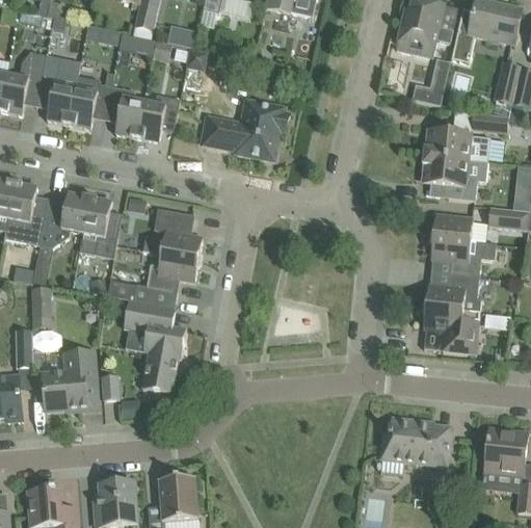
[(40,0),(37,12),(47,15),(50,0),(40,0)]
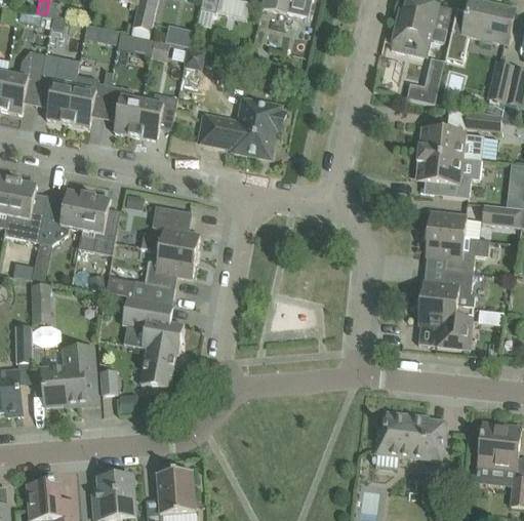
[(138,0),(137,4),(132,27),(151,31),(157,0),(138,0)]
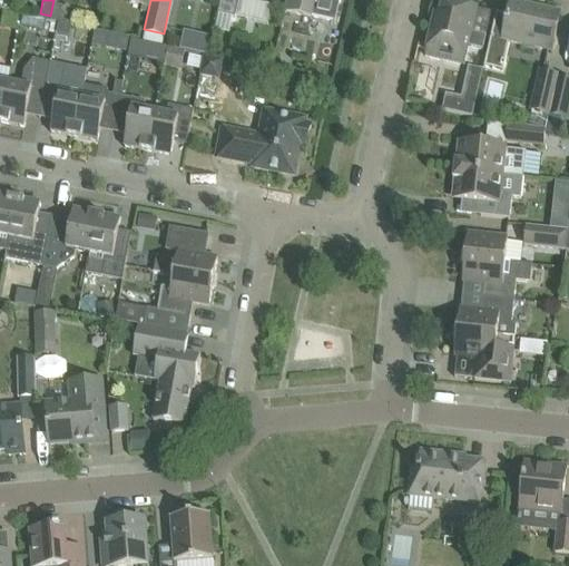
[(218,0),(216,10),(234,15),(237,0),(257,0),(271,3),(271,0),(218,0)]
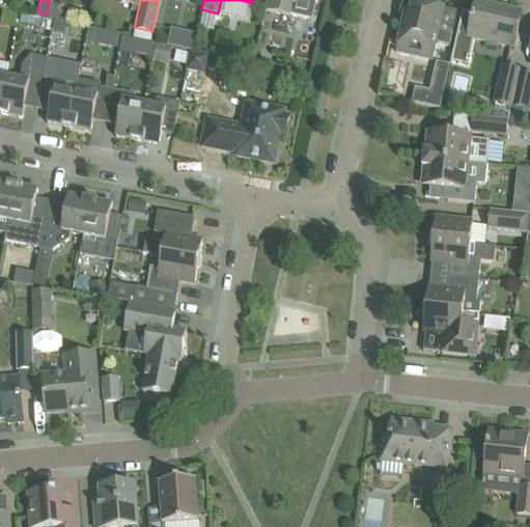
[(266,0),(265,7),(311,18),(315,0),(266,0)]
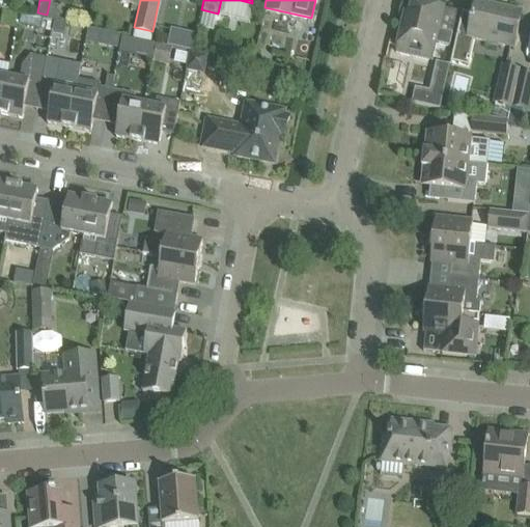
[(439,27),(442,14),(437,12),(439,3),(425,0),(411,0),(408,15),(403,14),(395,49),(431,58),(436,40),(448,44),(451,30),(439,27)]
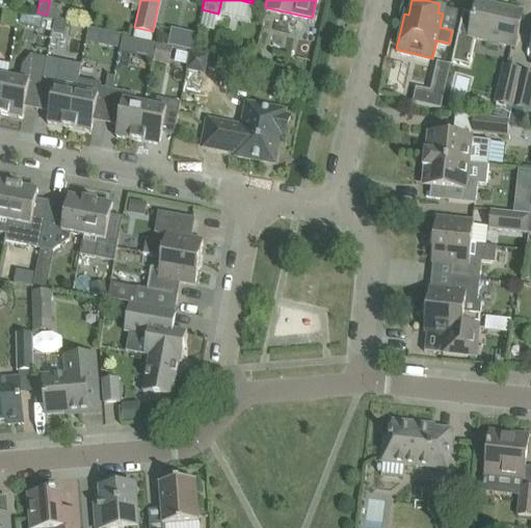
[(514,44),(518,29),(522,9),(480,0),(476,0),(469,33),(514,44)]
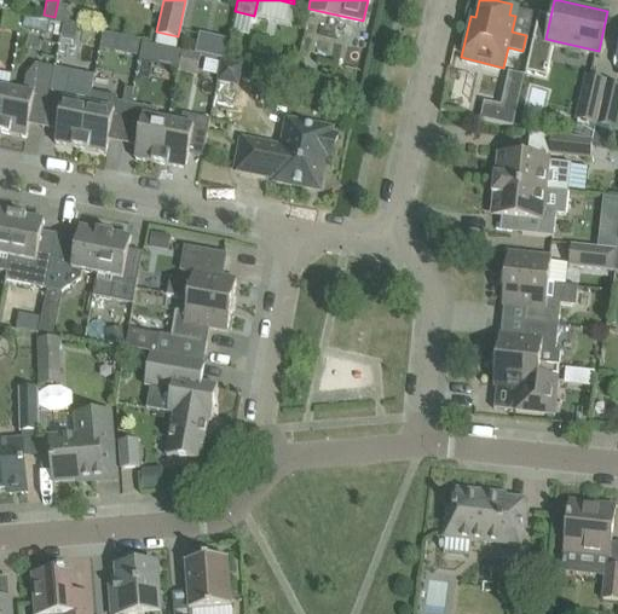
[(180,47),(175,46),(167,45),(163,59),(178,62),(180,47)]
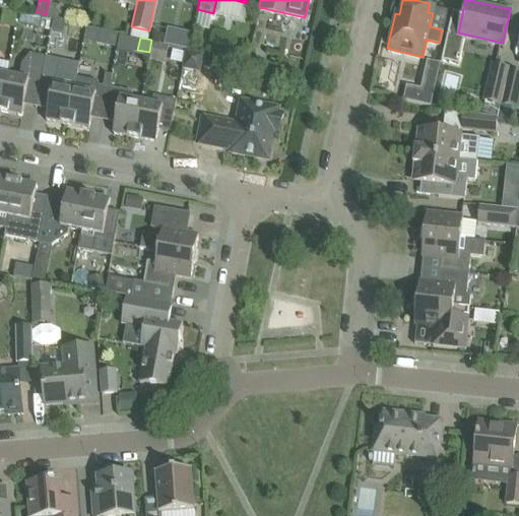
[(153,40),(149,57),(165,60),(168,42),(153,40)]
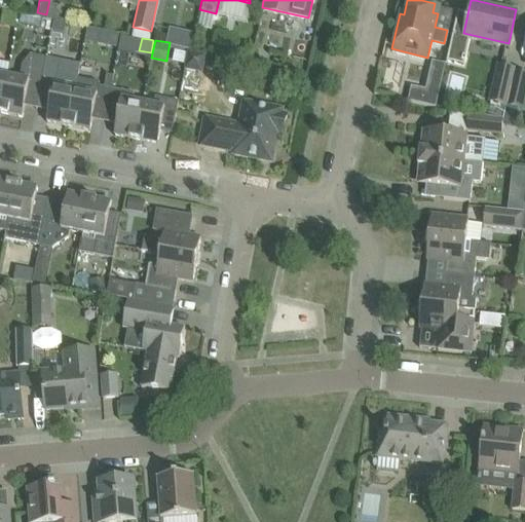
[(61,46),(47,44),(45,56),(40,83),(52,85),(45,118),(68,123),(75,86),(64,84),(66,76),(66,74),(60,59),(58,58),(61,46)]
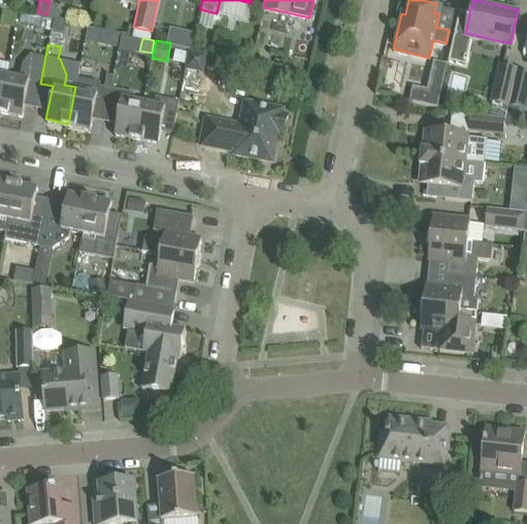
[(188,48),(185,67),(203,70),(206,52),(188,48)]
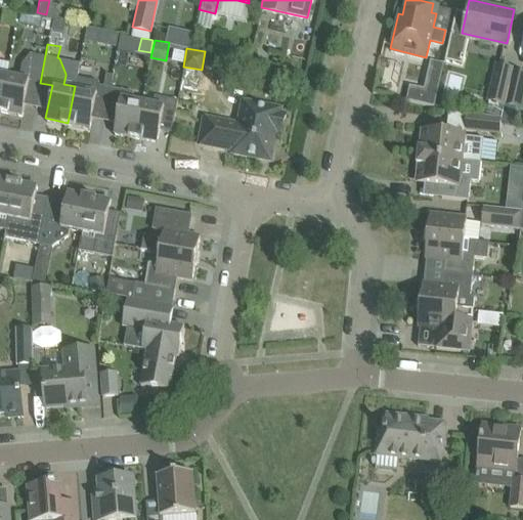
[(40,83),(45,55),(30,51),(22,61),(18,76),(6,73),(0,110),(22,114),(26,93),(28,80),(40,83)]
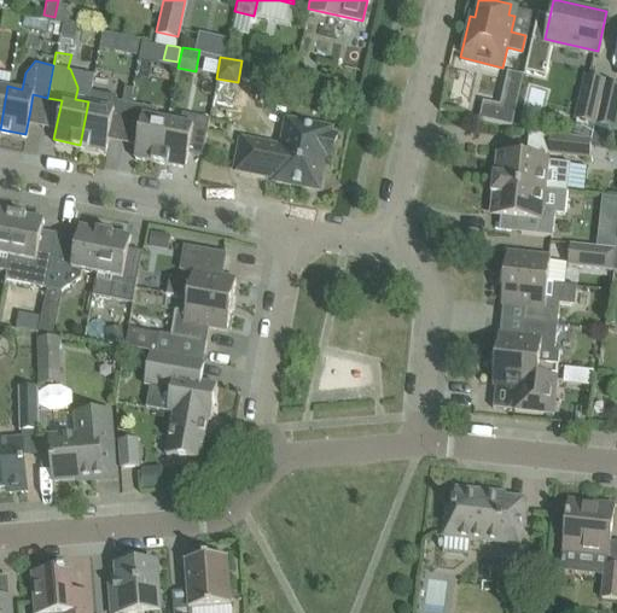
[(592,134),(604,81),(604,77),(586,74),(576,115),(571,134),(592,136),(592,134)]
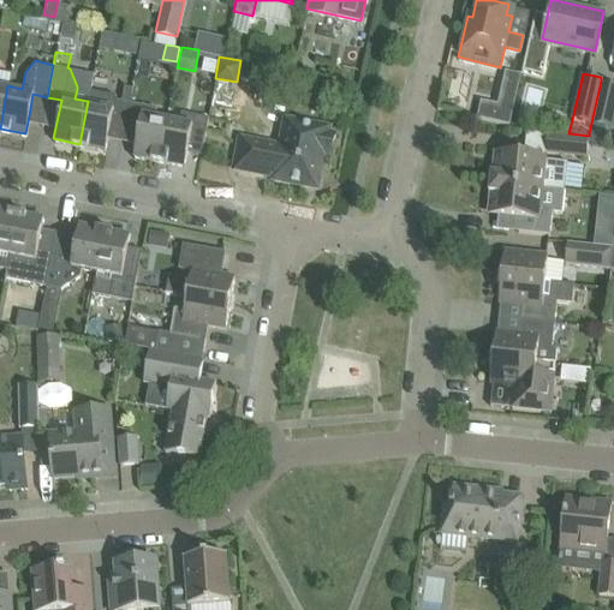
[(607,123),(610,124),(613,108),(613,83),(601,81),(589,133),(603,137),(607,123)]
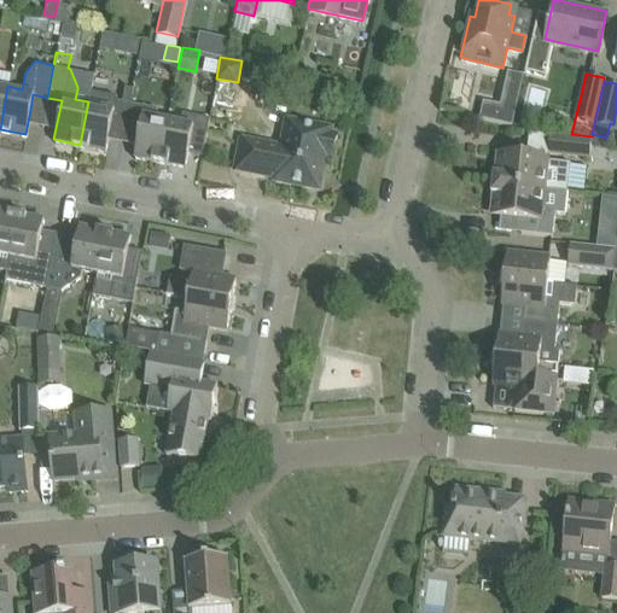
[(129,100),(115,98),(116,93),(91,87),(88,101),(80,145),(105,150),(112,111),(127,114),(129,100)]
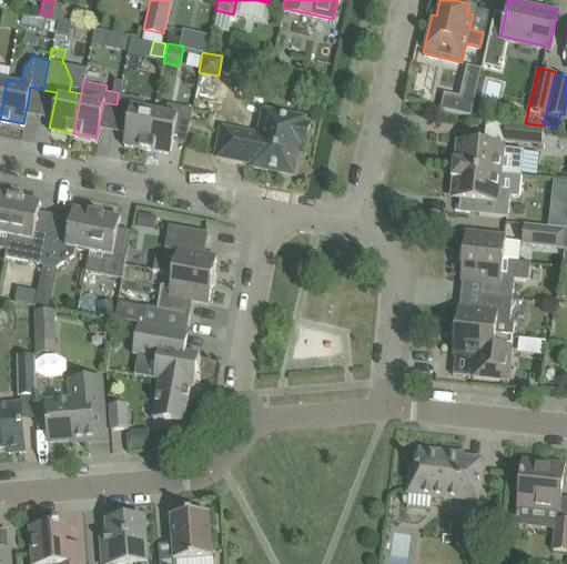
[(473,94),(447,89),(444,107),(468,112),(473,94)]
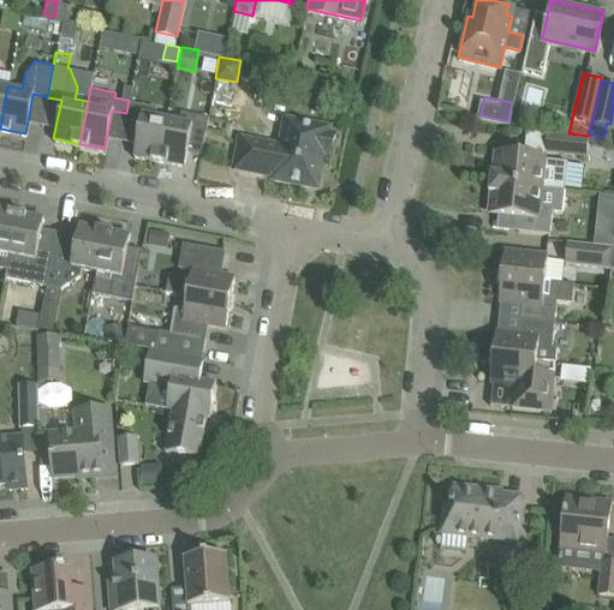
[(158,160),(166,117),(154,114),(156,105),(129,100),(126,113),(141,115),(132,154),(158,160)]
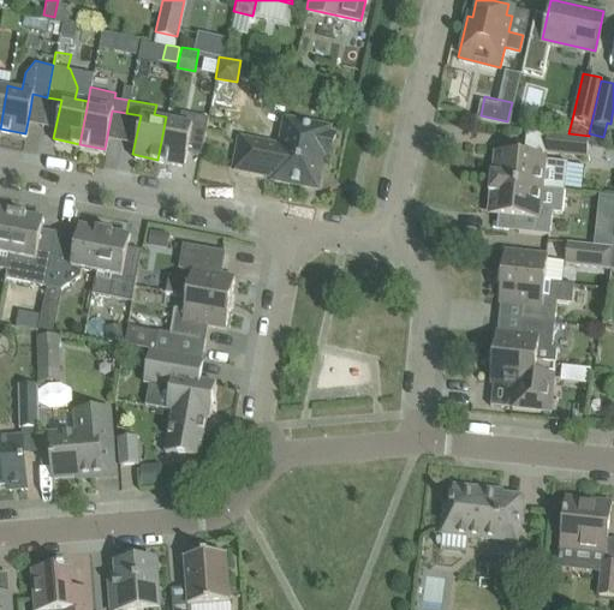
[(184,165),(191,126),(206,129),(208,115),(180,111),(179,119),(166,117),(158,160),(184,165)]
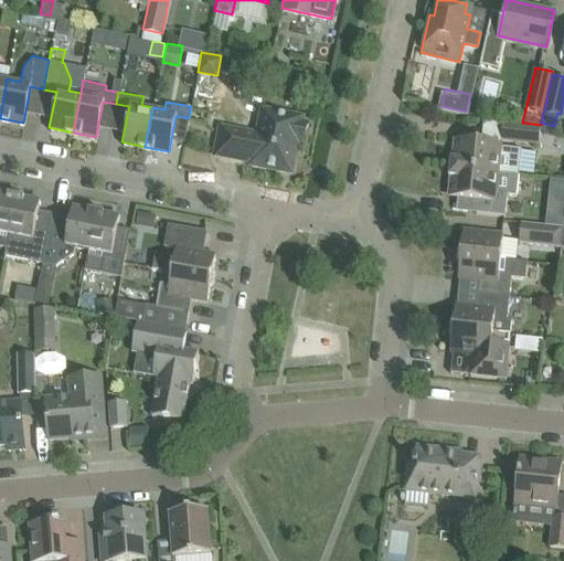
[(302,114),(280,110),(261,106),(255,137),(251,136),(246,129),(220,124),(214,152),(251,160),(249,162),(291,170),(297,140),(304,141),(307,122),(301,120),(302,114)]
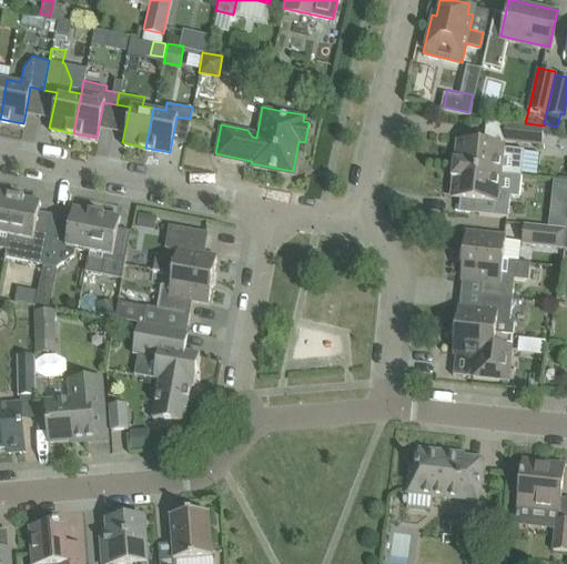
[(544,126),(525,123),(505,121),(503,139),(542,143),(542,140),(547,140),(548,130),(543,129),(544,126)]
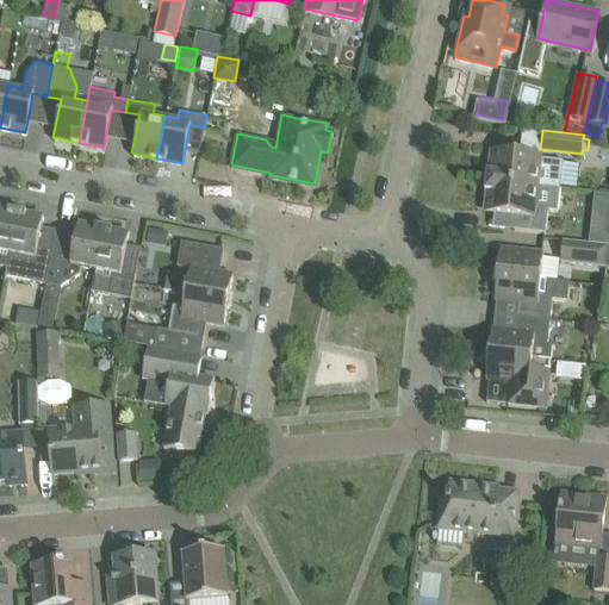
[(541,153),(523,150),(499,148),(499,156),(489,155),(488,168),(485,168),(485,178),(559,186),(561,158),(540,155),(541,153)]
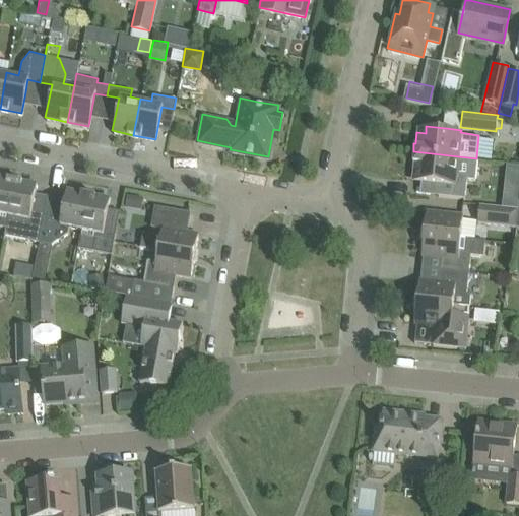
[(474,178),(476,158),(413,151),(412,160),(413,160),(412,172),(420,173),(420,180),(439,182),(437,193),(463,196),(465,184),(465,177),(474,178)]
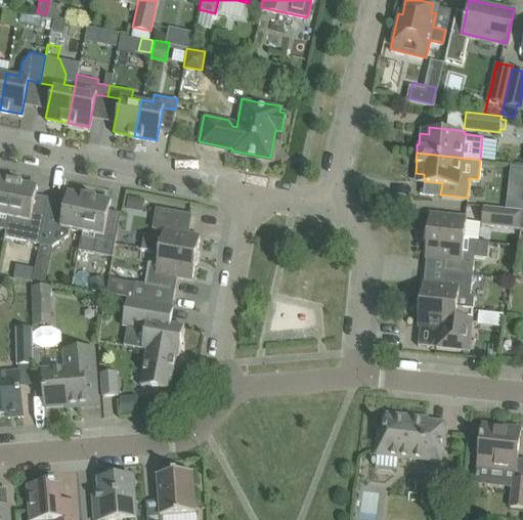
[(0,225),(6,227),(15,179),(0,175),(0,225)]
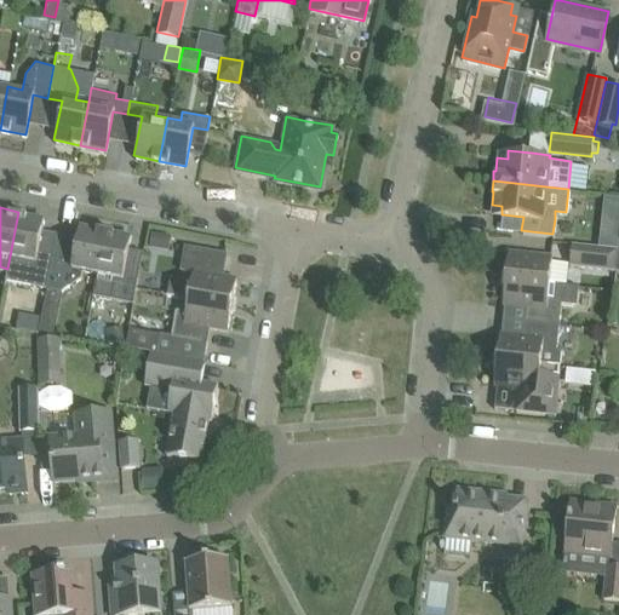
[(50,259),(55,236),(40,234),(44,217),(18,212),(7,269),(5,279),(45,286),(46,276),(49,268),(50,259)]
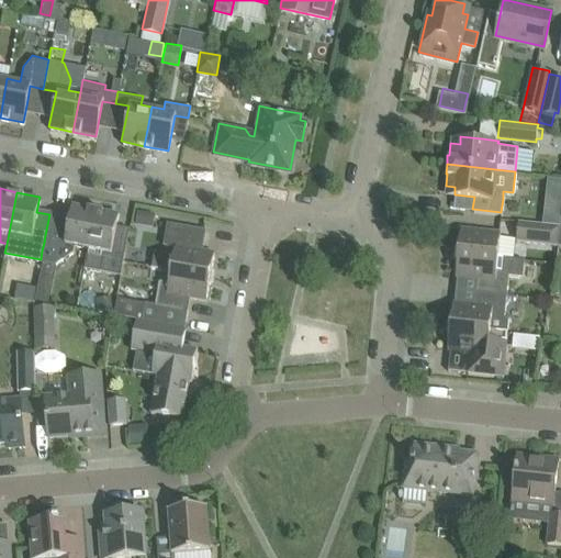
[(94,208),(71,203),(65,238),(45,235),(44,243),(42,250),(41,259),(54,263),(62,257),(73,249),(74,244),(87,246),(94,208)]
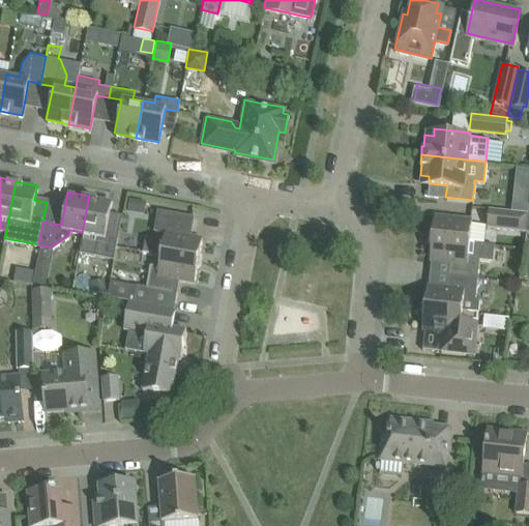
[(528,195),(513,194),(512,209),(515,210),(525,211),(526,202),(528,202),(528,195)]
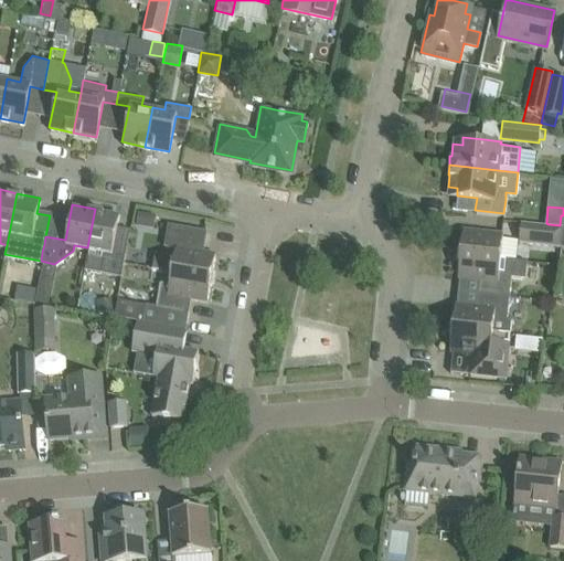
[(112,249),(115,234),(119,213),(95,209),(87,247),(84,267),(99,271),(103,260),(123,263),(125,252),(112,249)]
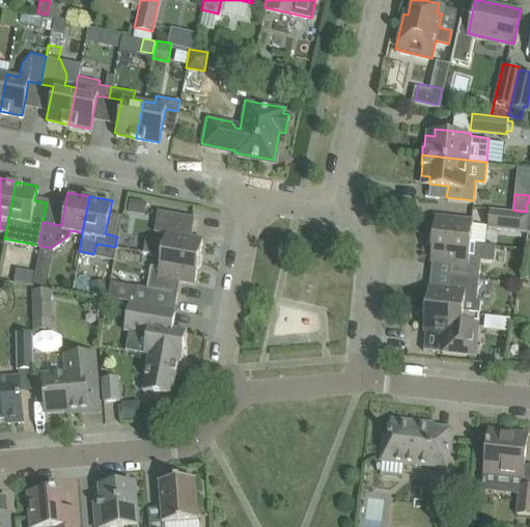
[(146,199),(130,197),(128,210),(144,212),(146,199)]
